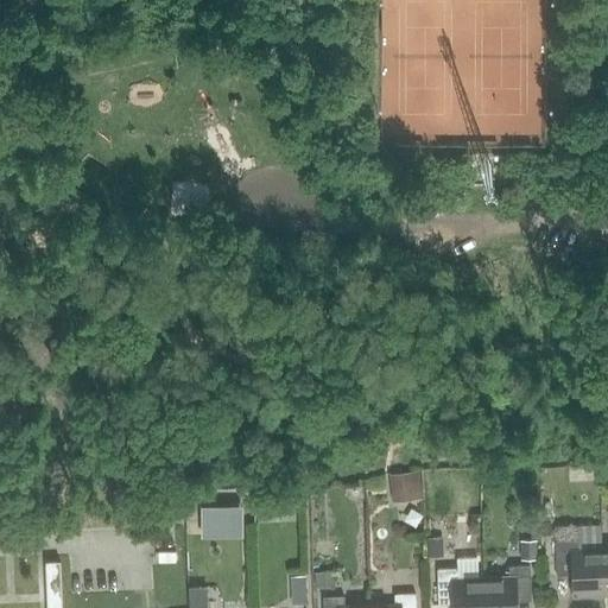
[(418,472),(388,475),(392,504),(422,499),(418,472)]
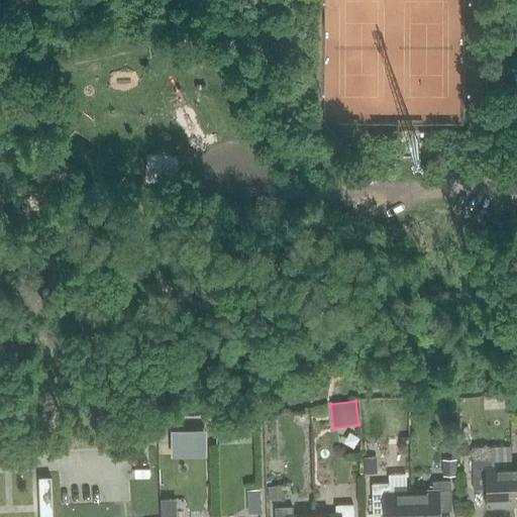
[(159,418),(159,426),(170,426),(171,426),(171,418),(159,418)]
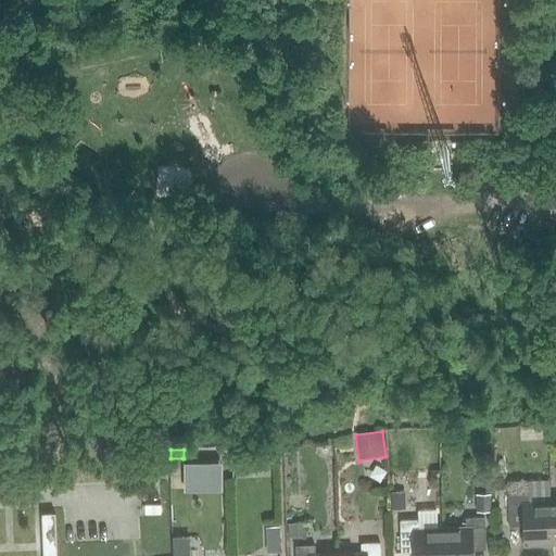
[(182,458),(184,490),(198,490),(197,458),(184,458),(182,458)]
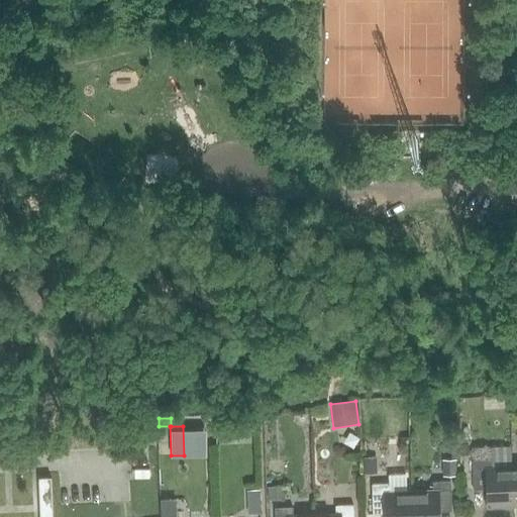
[(450,442),(451,455),(458,455),(458,442),(450,442)]
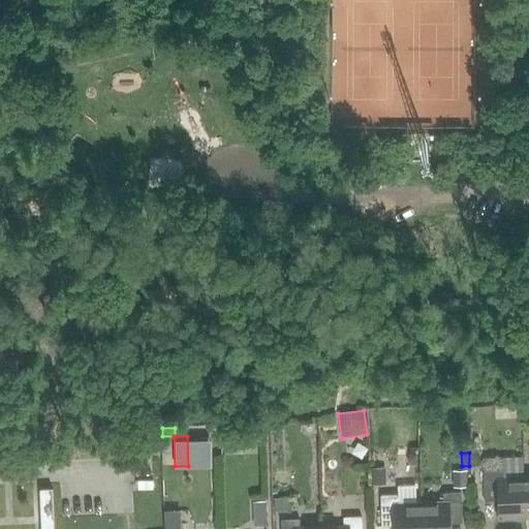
[(470,465),(479,465),(479,454),(470,454),(470,465)]
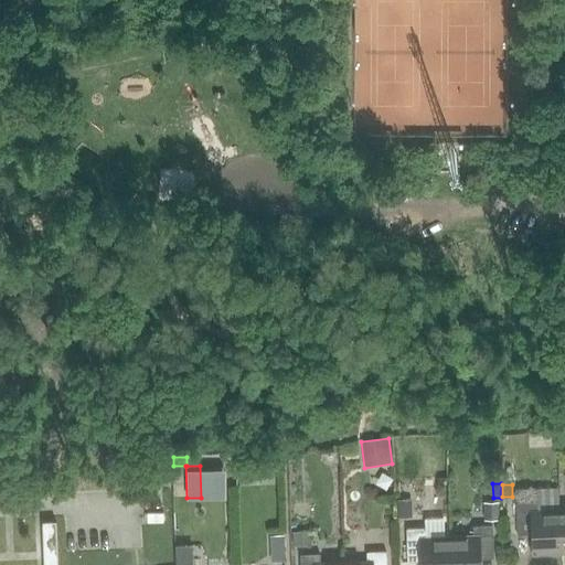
[(411,500),(397,501),(397,519),(412,519),(411,500)]
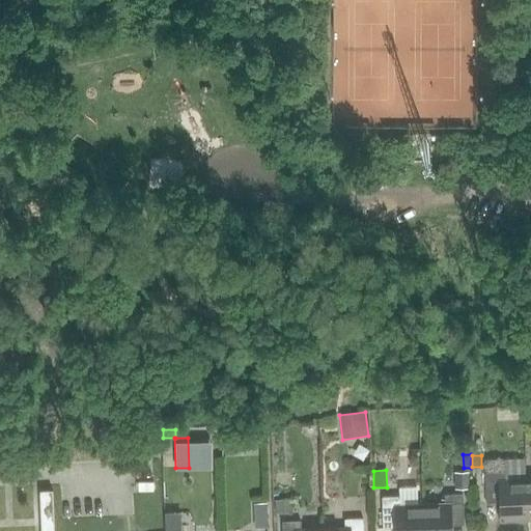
[(453,472),(454,490),(468,488),(468,472),(453,472)]
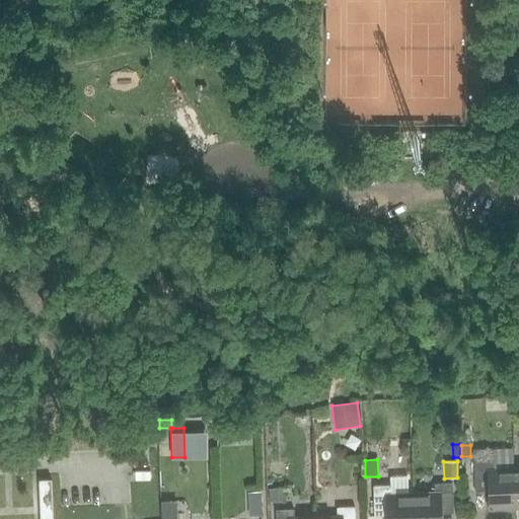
[(517,509),(515,469),(494,470),(493,462),(475,462),(476,493),(490,493),(491,510),(517,509)]
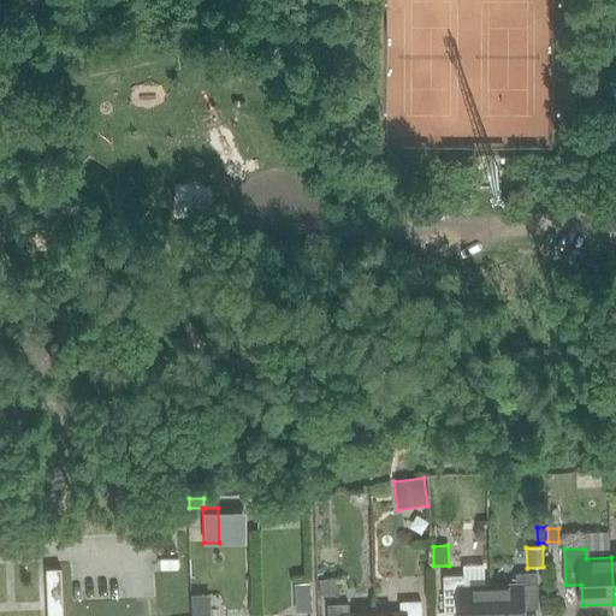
[(61,570),(47,572),(48,590),(63,590),(61,570)]
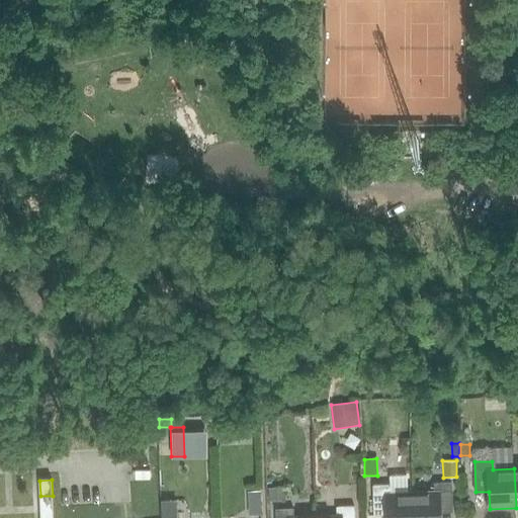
[(414,494),(414,517),(441,517),(441,513),(454,513),(453,483),(435,484),(436,493),(414,494)]
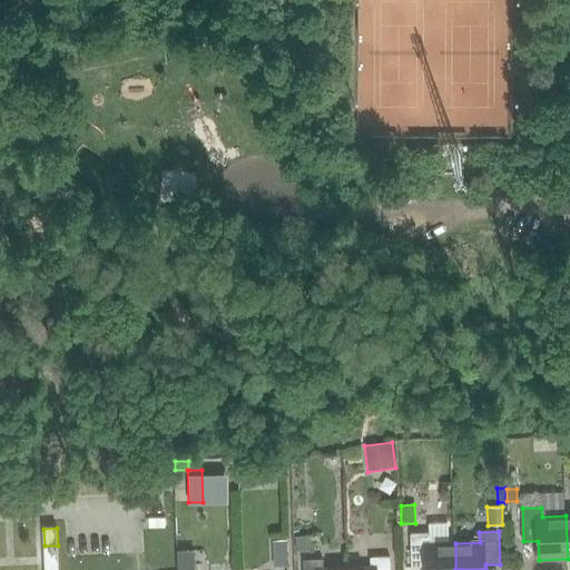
[(455,569),(455,543),(432,544),(431,534),(412,536),(413,568),(428,568),(426,569),(455,569)]
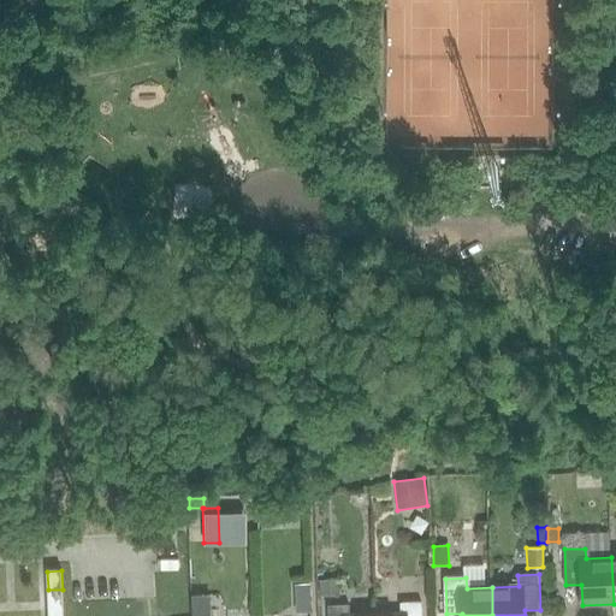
[(336,580),(318,581),(319,597),(337,596),(336,580)]
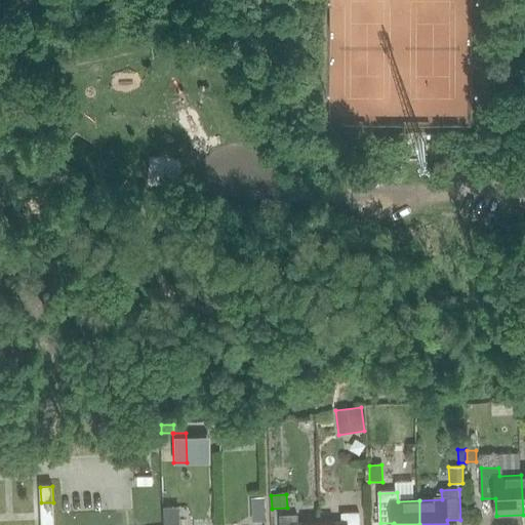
[(266,519),(266,498),(253,498),(252,519),(266,519)]
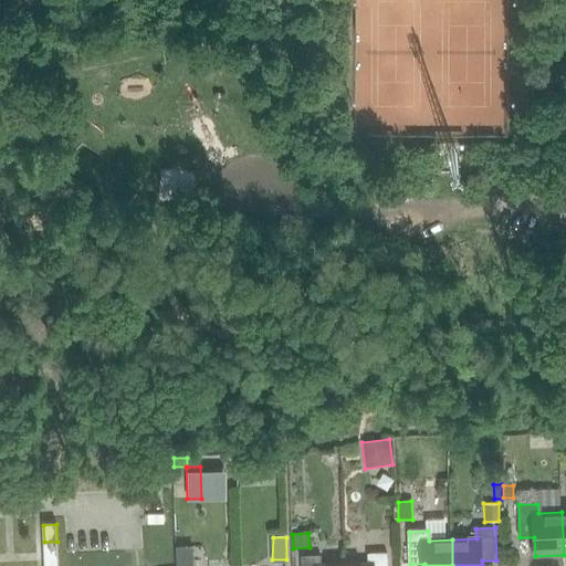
[(58,542),(44,542),(44,559),(59,558),(58,542)]
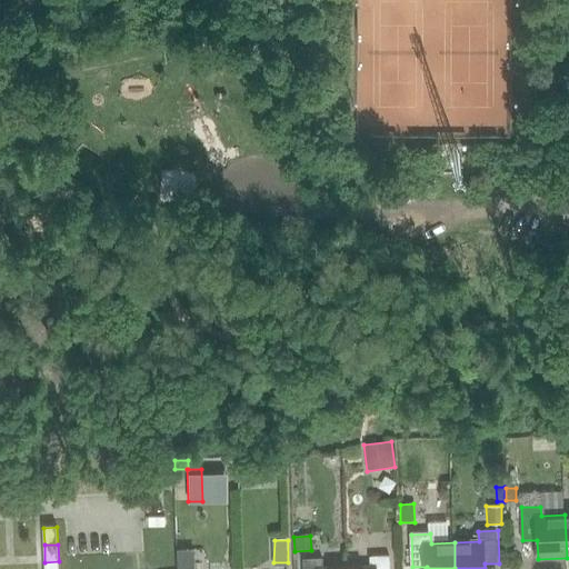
[(195,568),(195,550),(178,550),(178,568),(195,568)]
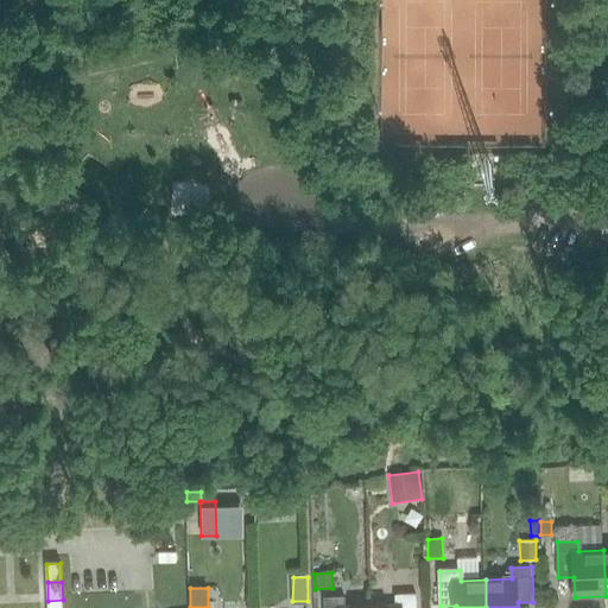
[(372,607),(371,607),(417,607),(417,595),(396,596),(397,607),(372,607)]
